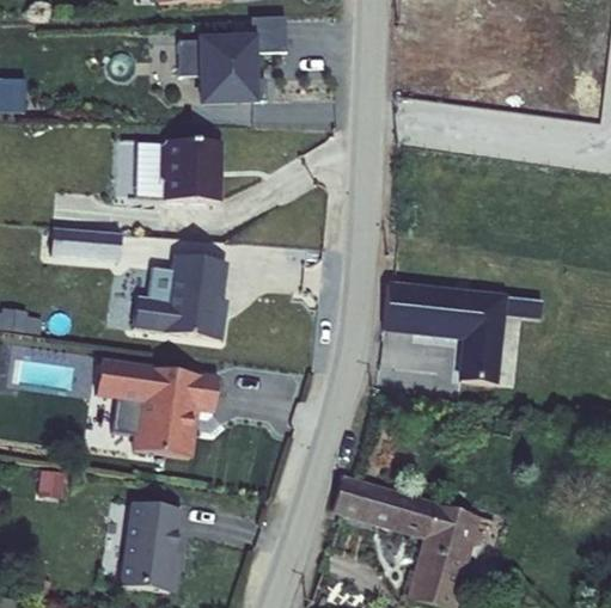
[(287,50),(287,14),(251,16),(252,37),(178,38),(179,75),(202,75),(202,102),(267,99),(267,77),(255,78),(254,51),(287,50)]
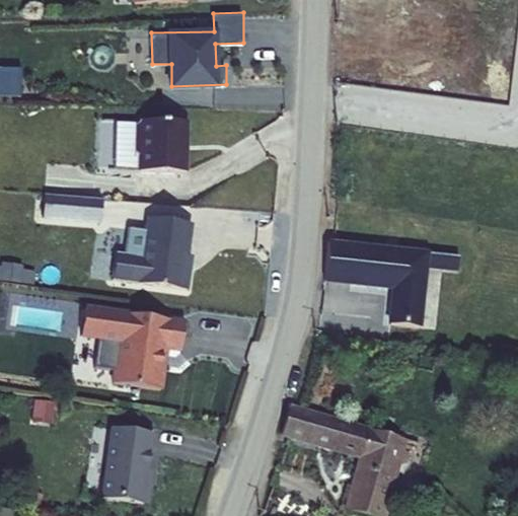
[(450,14),(445,35),(468,42),(473,19),(450,14)]
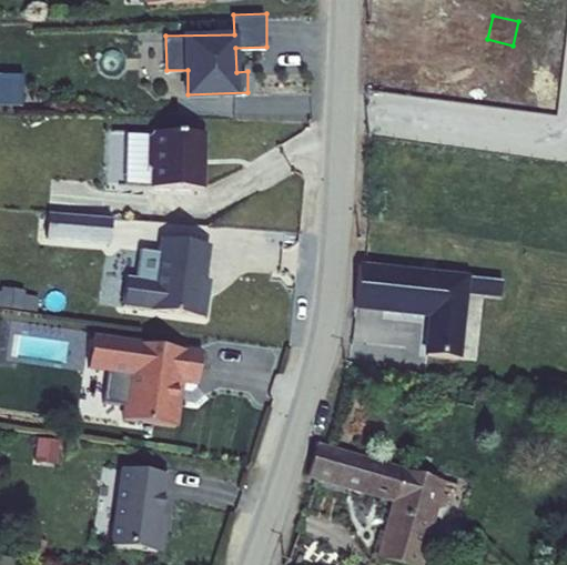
[(26,72),(0,71),(0,102),(23,104),(26,72)]
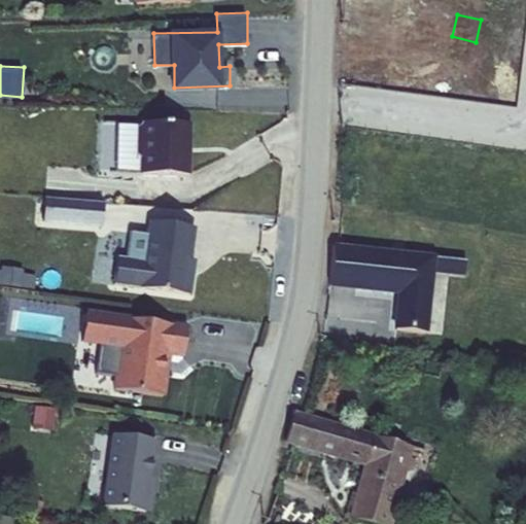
[(190,172),(191,120),(142,119),(142,121),(137,125),(137,152),(140,155),(139,169),(139,170),(190,172)]
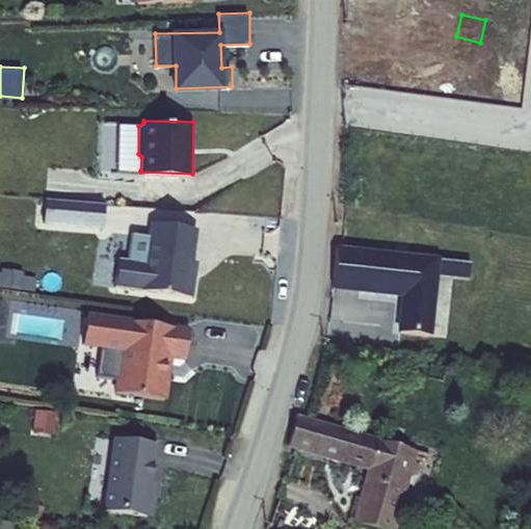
[(138,154),(138,126),(138,124),(118,123),(117,169),(140,170),(141,157),(138,154)]
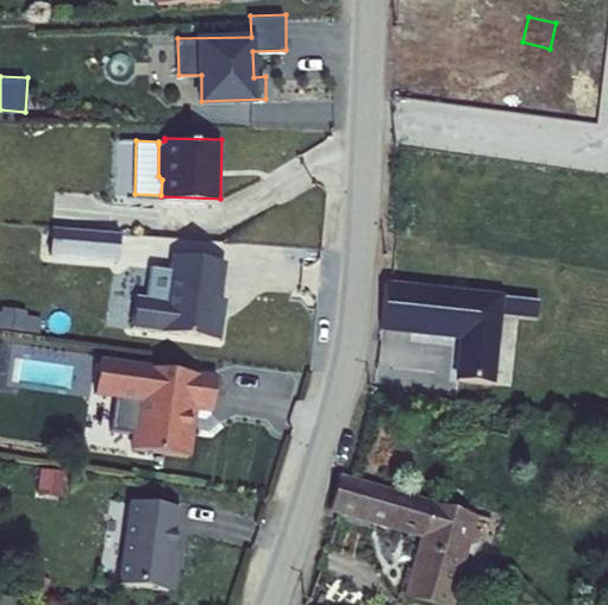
[(52,250),(120,256),(123,229),(55,224),(52,250)]
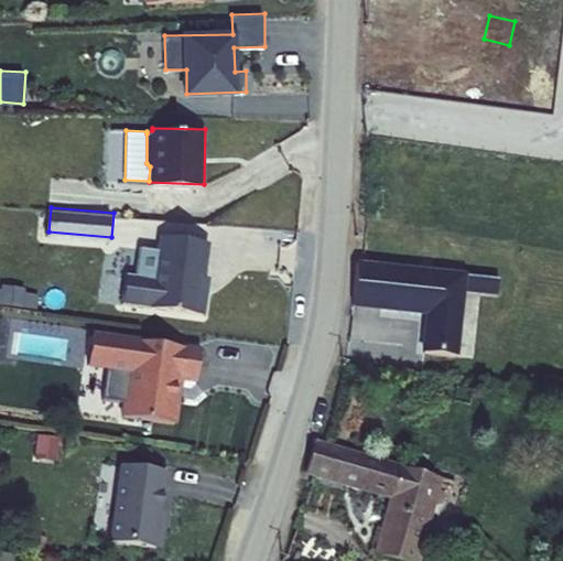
[(201,273),(203,239),(153,236),(152,249),(133,248),(131,276),(121,276),(119,305),(204,311),(205,289),(199,289),(201,273)]
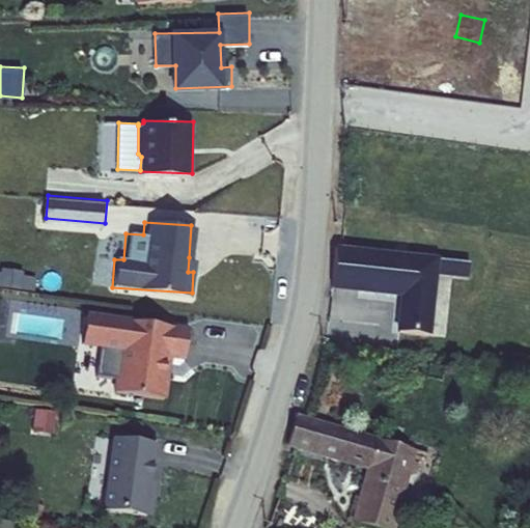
[(441,253),(337,243),(332,285),(400,294),(396,329),(433,332),(439,273),(441,256),(441,253)]
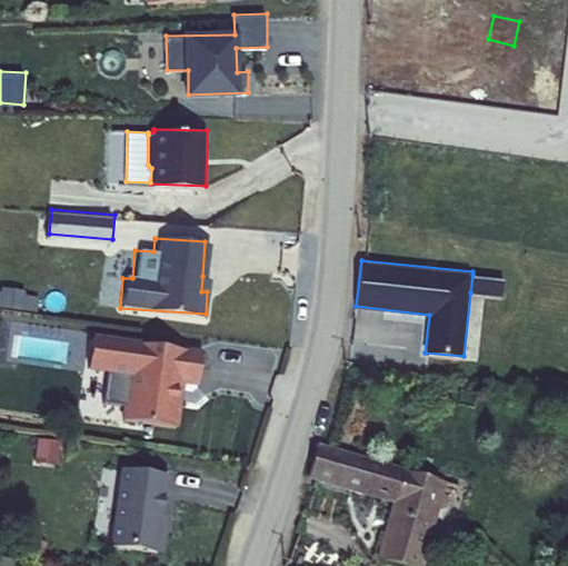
[(504,278),(472,275),(470,293),(502,296),(504,278)]
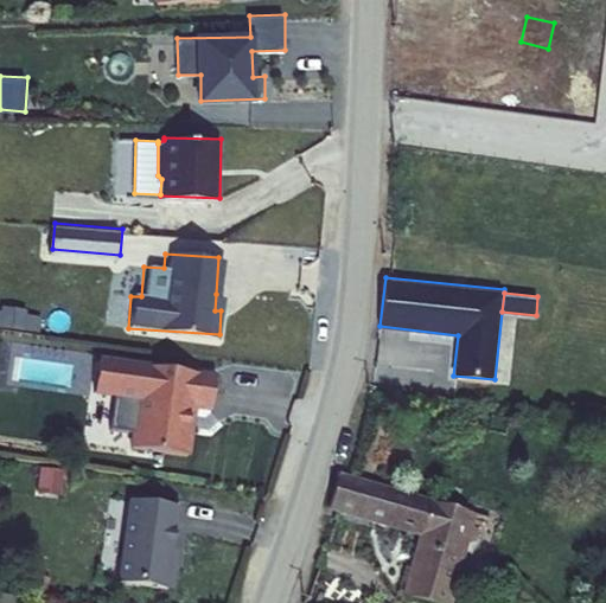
[(191,454),(198,408),(212,409),(217,372),(100,354),(94,392),(115,395),(110,427),(132,430),(129,444),(191,454)]
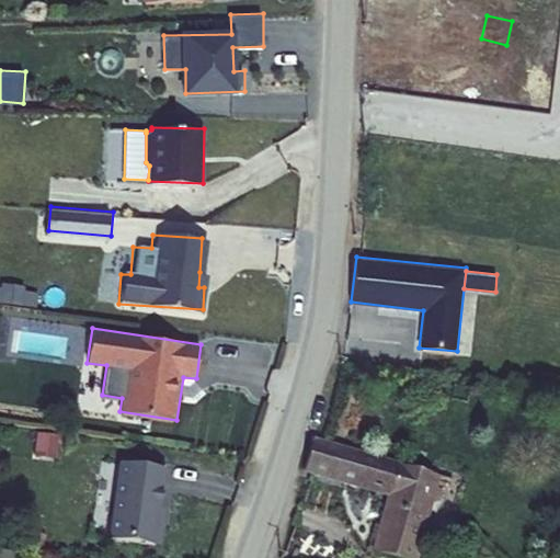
[(59,433),(38,430),(35,454),(56,457),(59,433)]
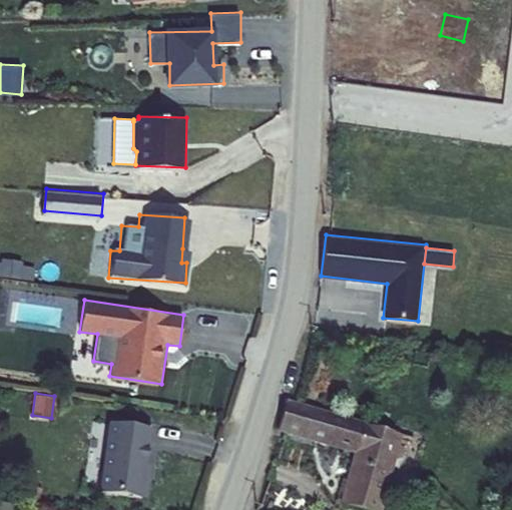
[(341,501),(376,509),(382,509),(403,432),(366,422),(365,419),(288,397),(278,429),(355,451),(341,501)]
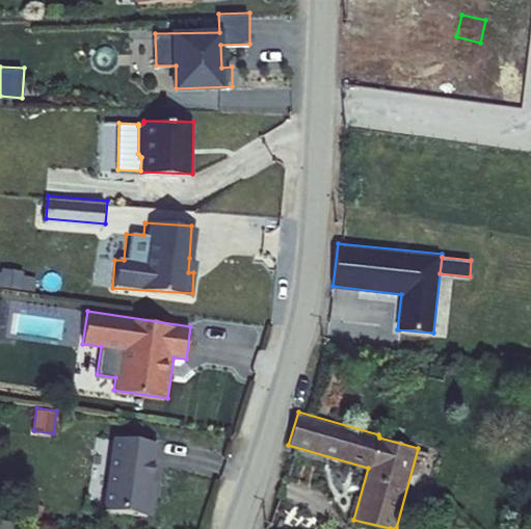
[(153,478),(158,440),(115,435),(106,508),(149,513),(149,509),(154,505),(156,496),(152,490),(153,478)]
